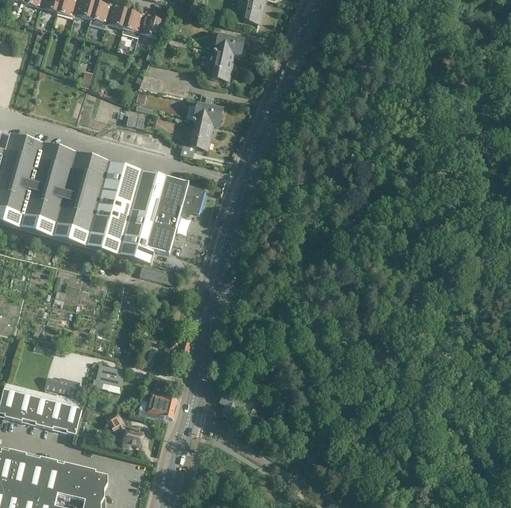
[(41,0),(40,7),(56,11),(59,0),(41,0)]
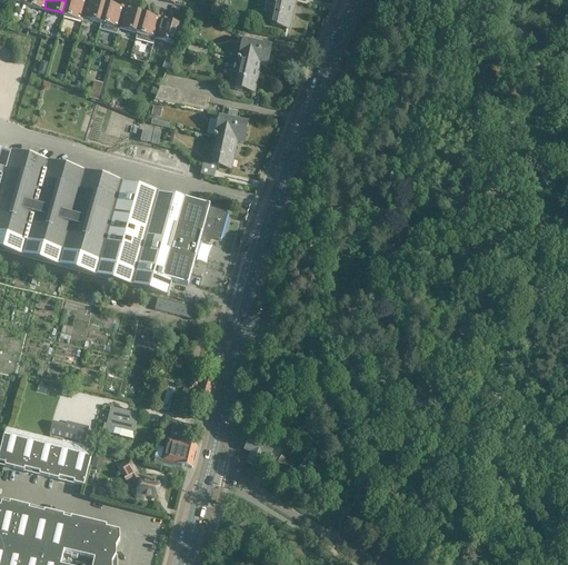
[(66,0),(62,12),(80,18),(86,0),(66,0)]
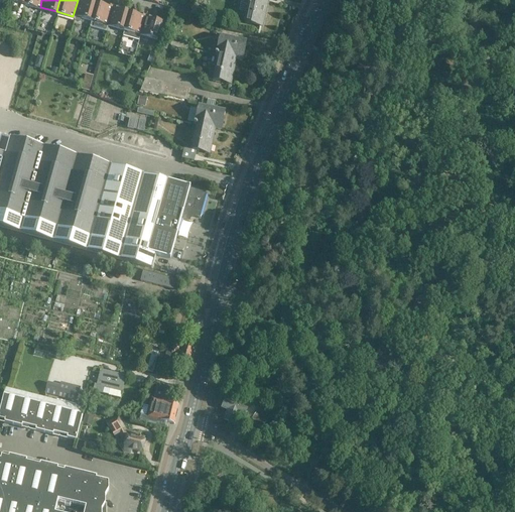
[(78,0),(73,16),(80,18),(80,15),(91,18),(96,0),(78,0)]
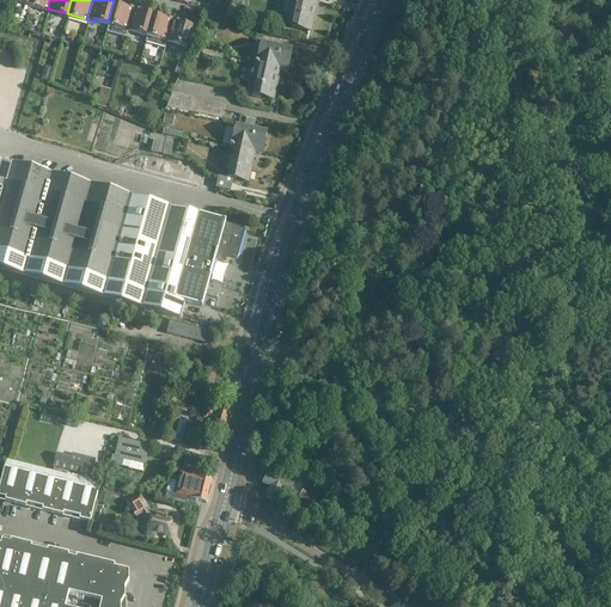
[(108,22),(105,28),(124,34),(127,26),(133,4),(124,1),(124,4),(114,0),(108,22)]
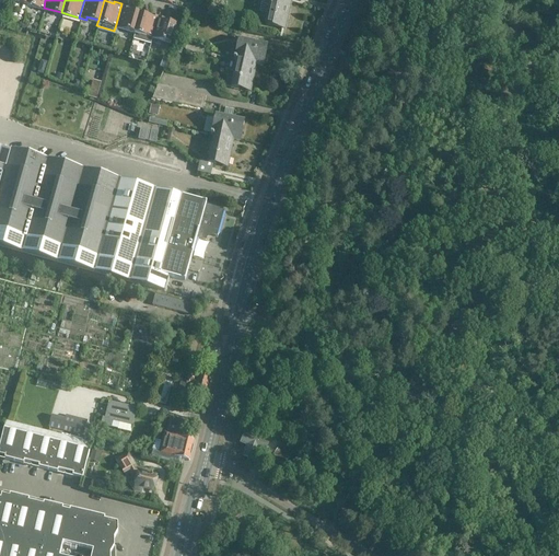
[(268,0),(265,21),(284,25),(290,0),(268,0)]
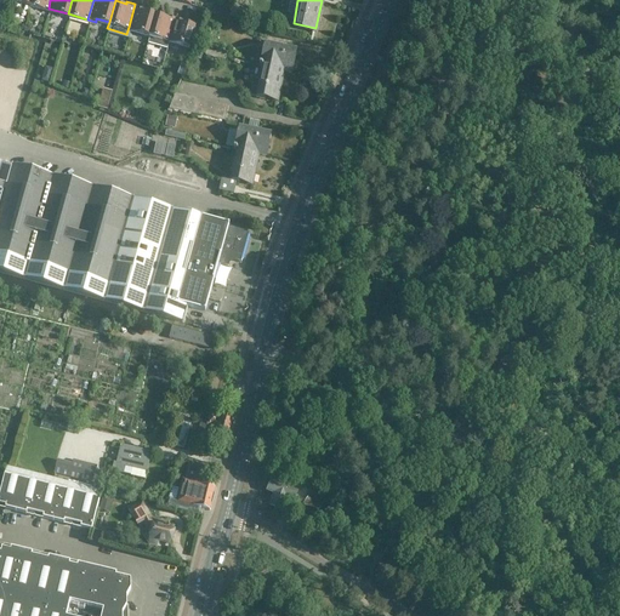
[(135,4),(129,27),(148,33),(154,11),(142,9),(143,6),(135,4)]
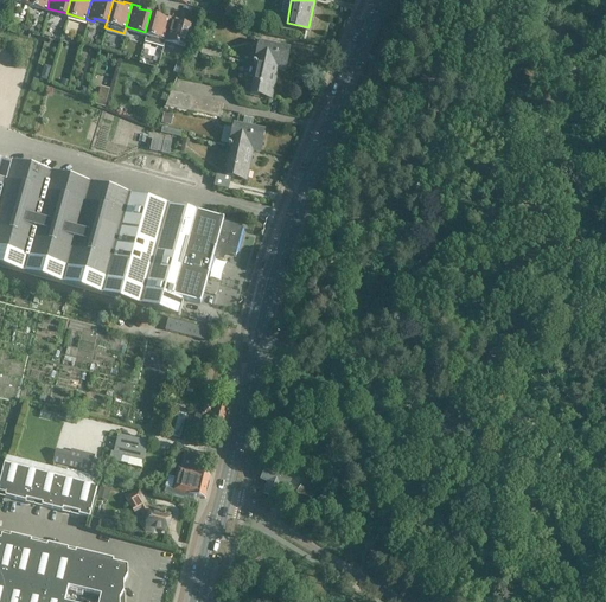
[(145,32),(142,38),(163,44),(164,38),(171,14),(163,12),(161,14),(151,11),(145,32)]
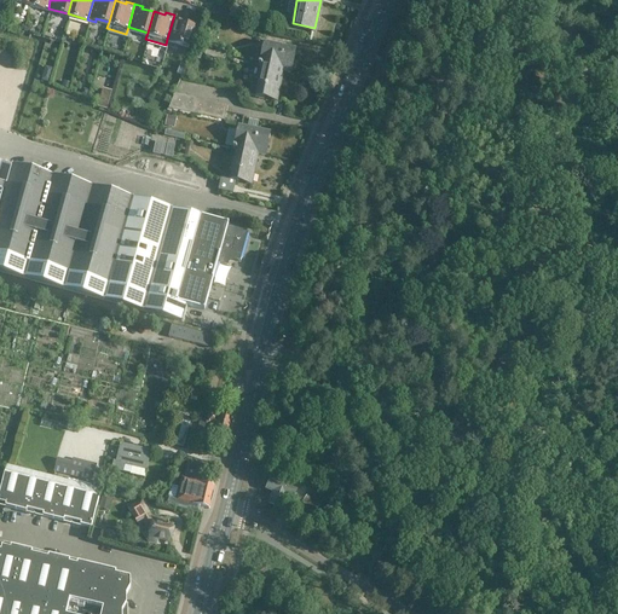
[(174,15),(167,39),(188,44),(194,23),(182,19),(182,17),(174,15)]
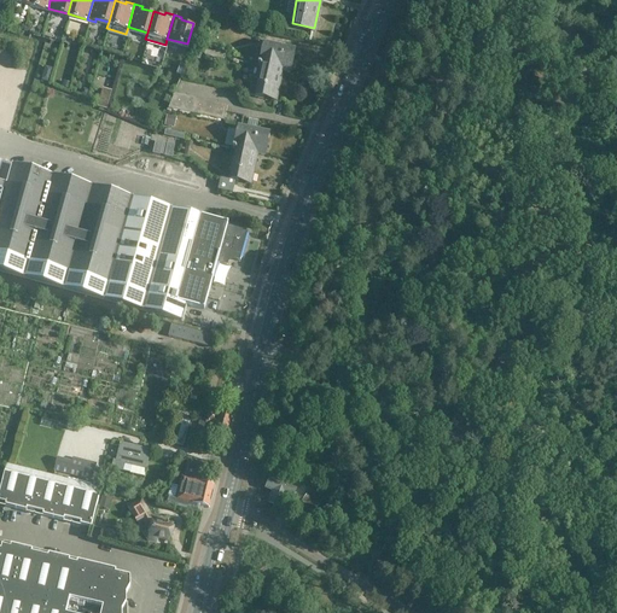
[(257,58),(257,59),(283,65),(289,66),(294,46),(263,39),(258,58),(257,58)]
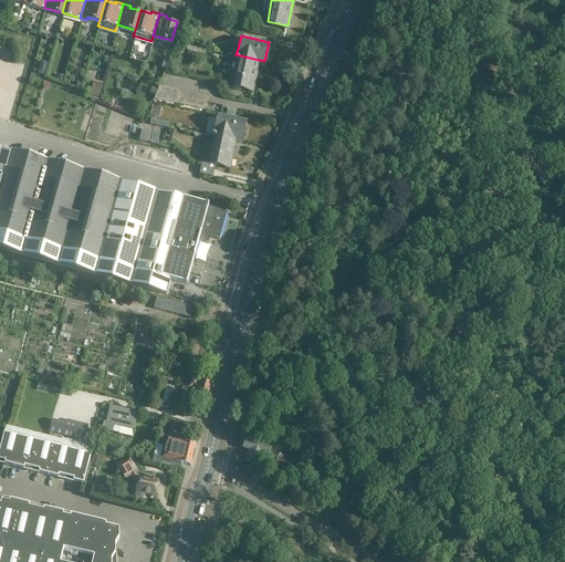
[(169,56),(164,54),(160,64),(166,65),(169,56)]
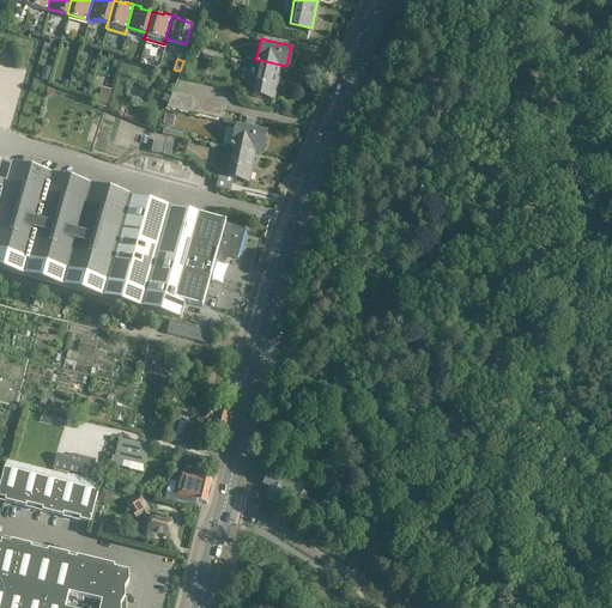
[(249,78),(246,90),(274,96),(280,65),(255,59),(255,60),(258,61),(256,65),(254,78),(249,78)]
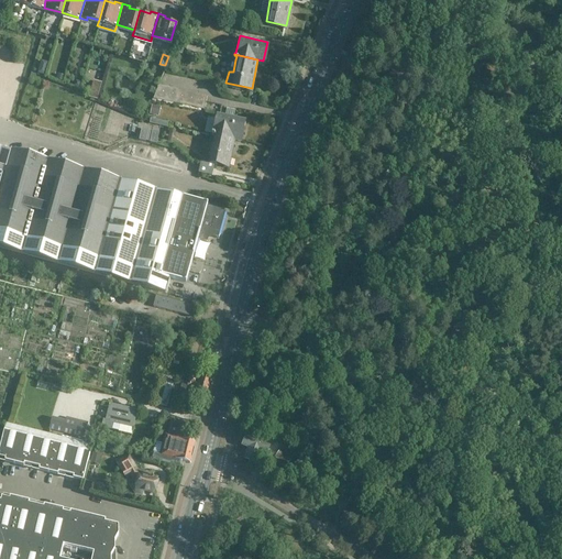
[(36,69),(44,72),(47,58),(40,56),(36,69)]
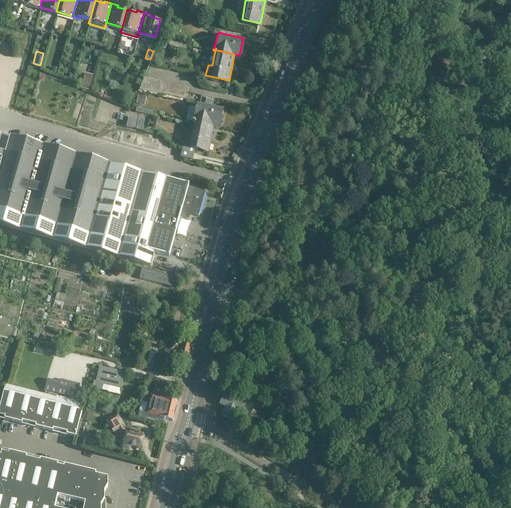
[(80,85),(87,87),(92,72),(85,70),(80,85)]
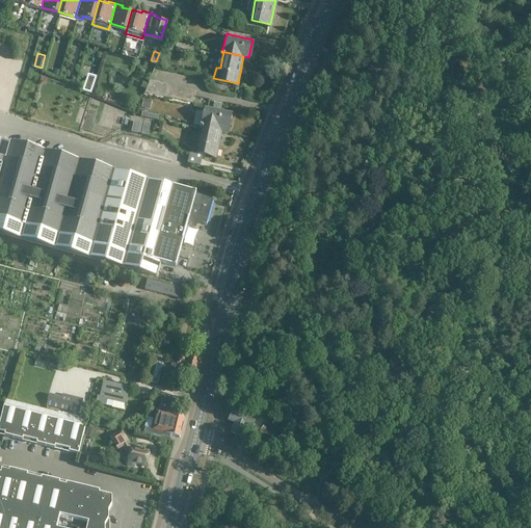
[(158,79),(150,77),(144,89),(155,91),(158,79)]
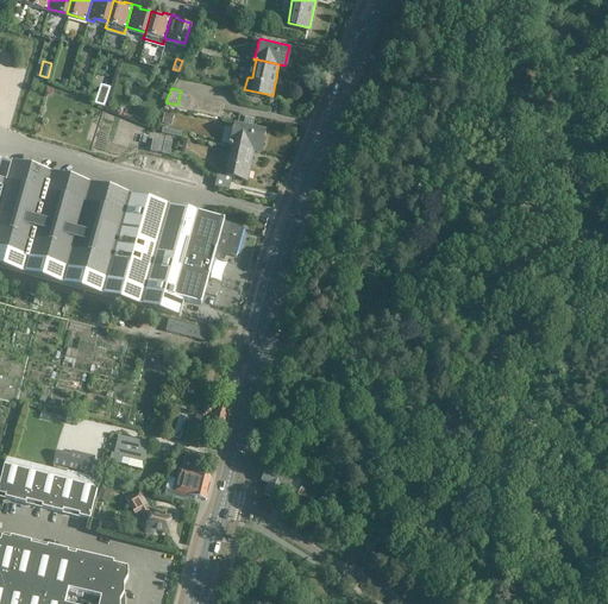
[(181,90),(177,105),(188,107),(190,93),(181,90)]
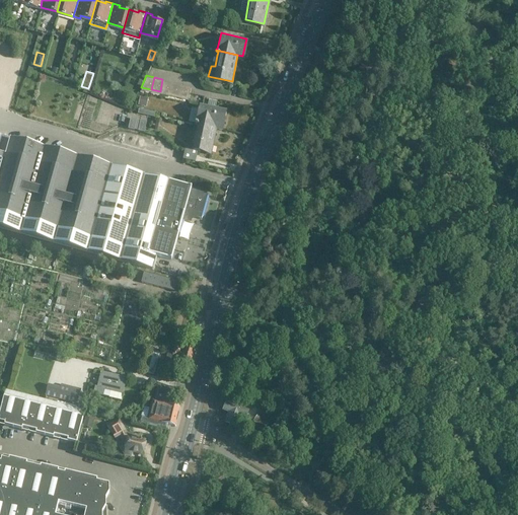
[(162,79),(160,91),(168,93),(171,81),(162,79)]
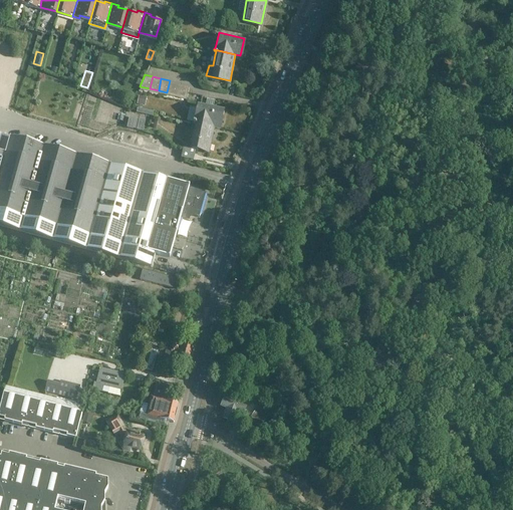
[(170,80),(167,92),(176,94),(179,81),(170,80)]
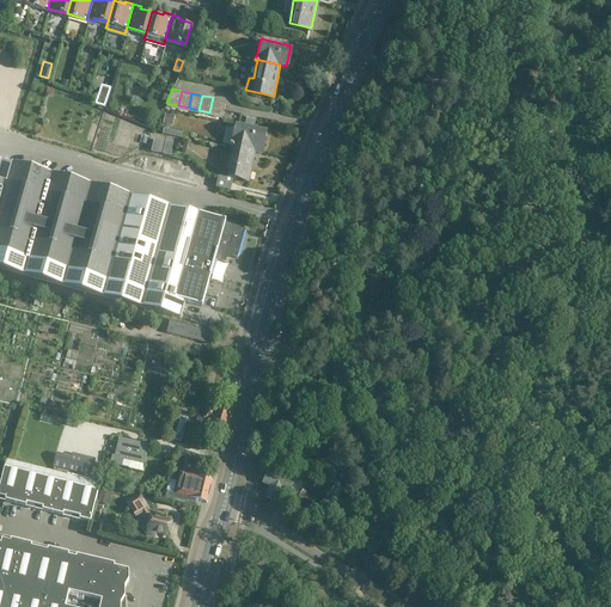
[(213,97),(209,112),(220,115),(224,99),(213,97)]
